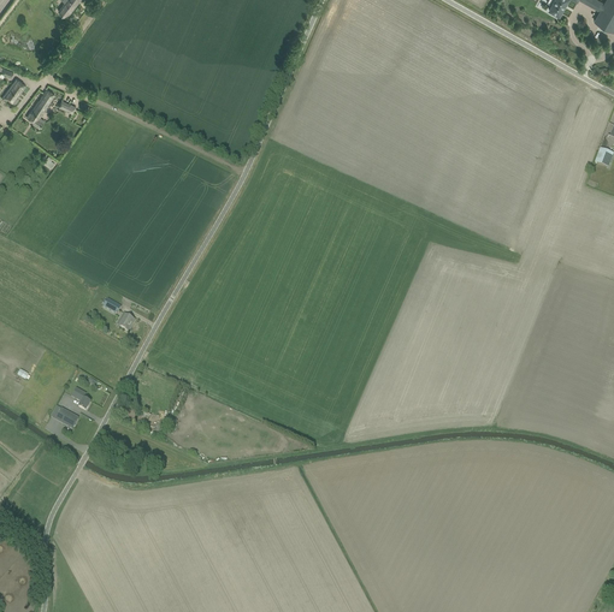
[(57,7),(65,15),(75,0),(62,0),(57,7)]
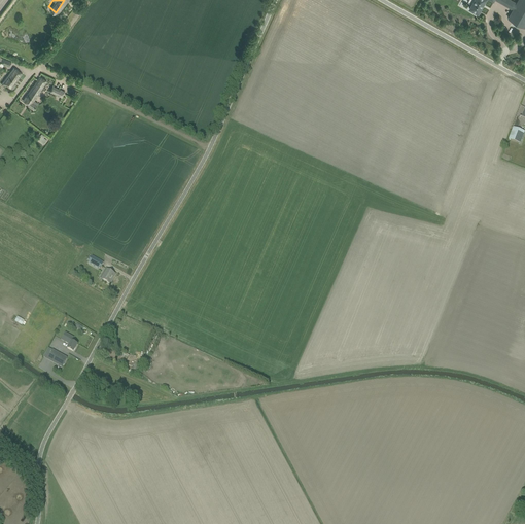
[(467,5),(469,6),(469,7),(468,7),(474,10),(474,9),(474,8),(477,10),(482,0),(467,0),(469,1),(467,5)]
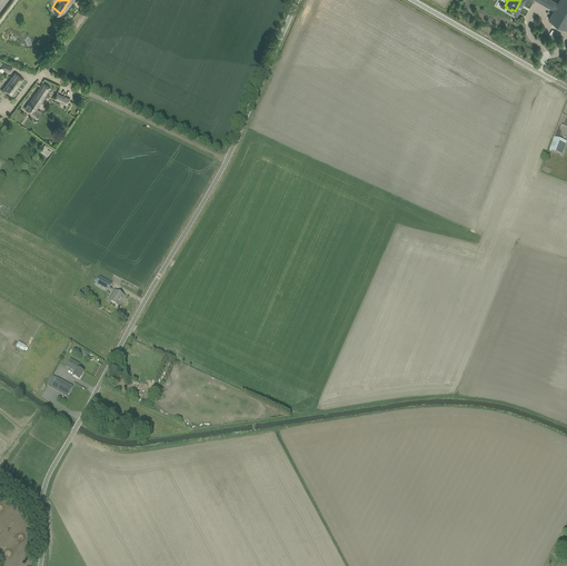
[(556,0),(540,0),(551,7),(547,16),(565,26),(566,20),(566,0),(556,0)]
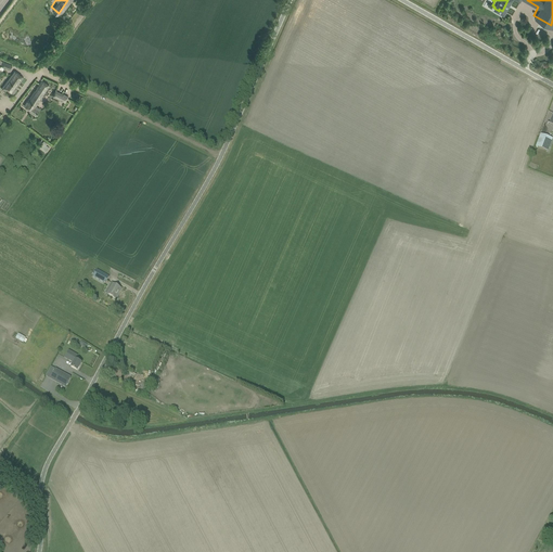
[(13,67),(7,76),(15,81),(22,74),(13,67)]
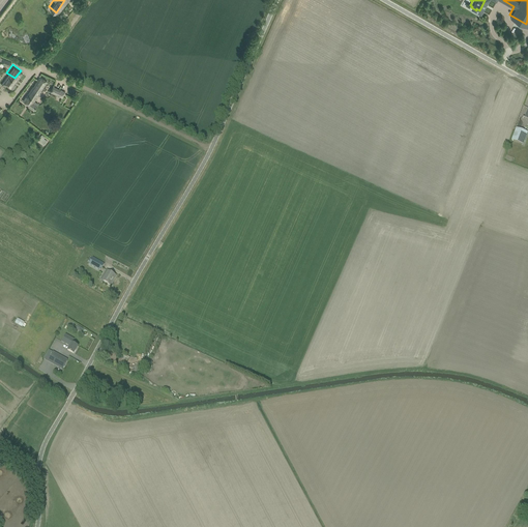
[(6,72),(0,81),(0,83),(3,85),(4,82),(10,86),(13,82),(12,81),(15,78),(6,72)]
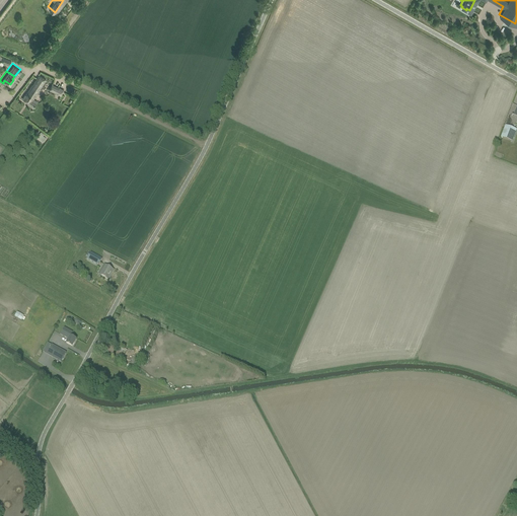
[(25,101),(31,105),(35,98),(32,96),(45,77),(38,72),(32,79),(30,82),(23,91),(20,96),(26,99),(25,101)]
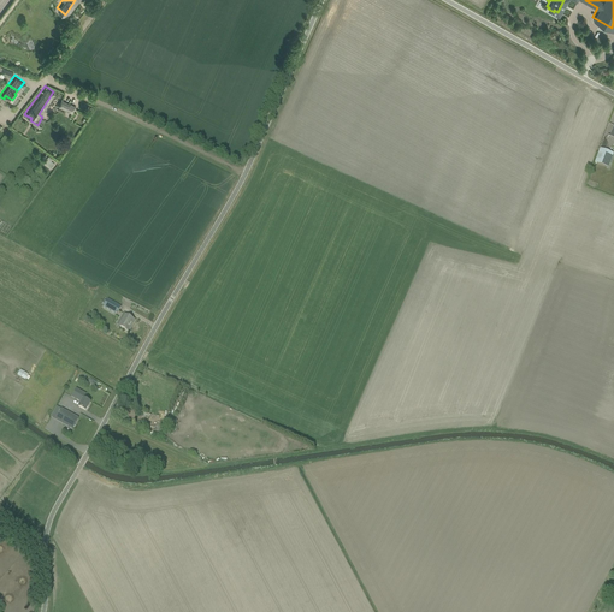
[(57,102),(57,104),(65,107),(65,105),(71,108),(74,104),(59,96),(57,102)]
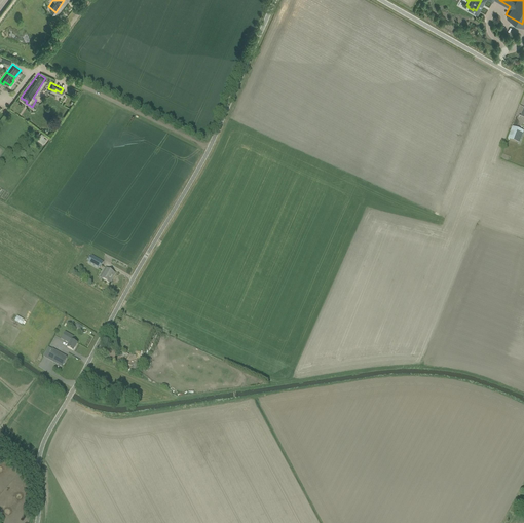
[(506,136),(517,141),(521,128),(510,124),(506,136)]
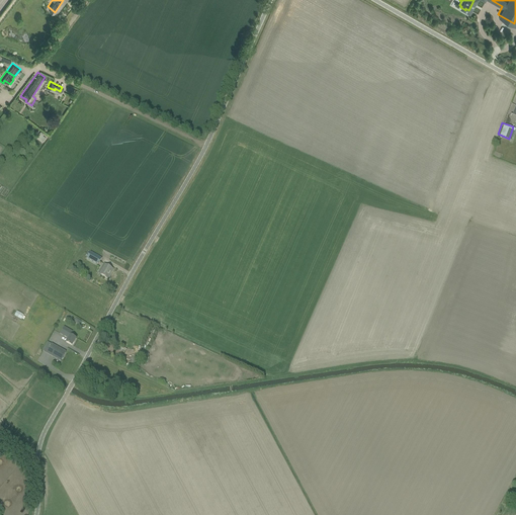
[(85,255),(96,262),(100,255),(88,249),(85,255)]
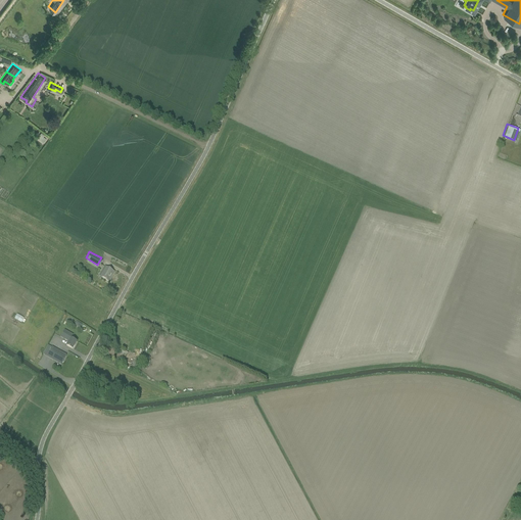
[(100,275),(106,279),(112,269),(103,264),(101,268),(103,269),(100,275)]
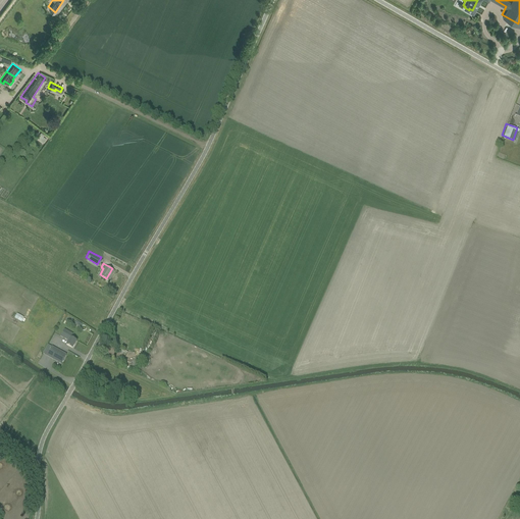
[(15,311),(12,316),(19,319),(22,315),(15,311)]
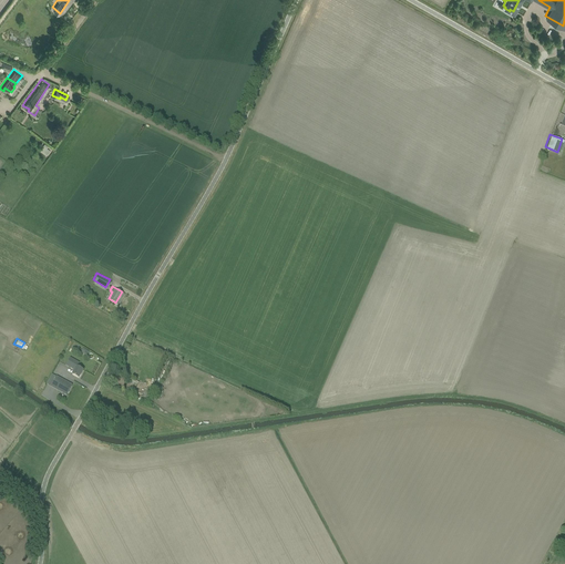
[(63,362),(72,368),(70,372),(72,373),(76,376),(81,368),(75,365),(78,360),(68,356),(63,362)]
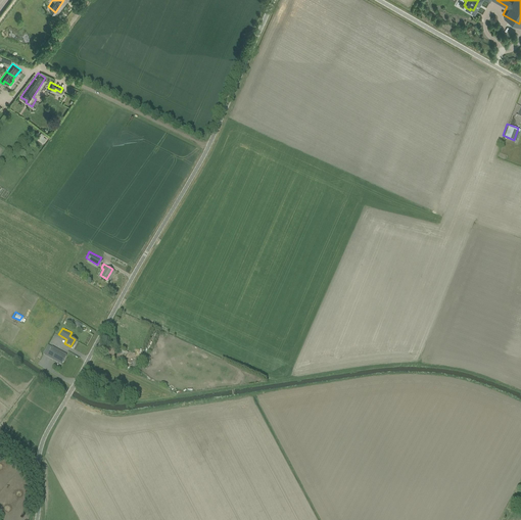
[(46,343),(41,351),(59,362),(64,353),(46,343)]
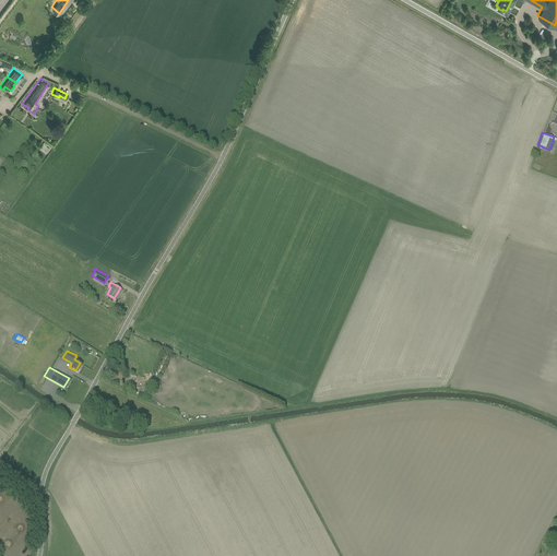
[(143,380),(138,392),(146,397),(149,392),(144,390),(147,382),(143,380)]
